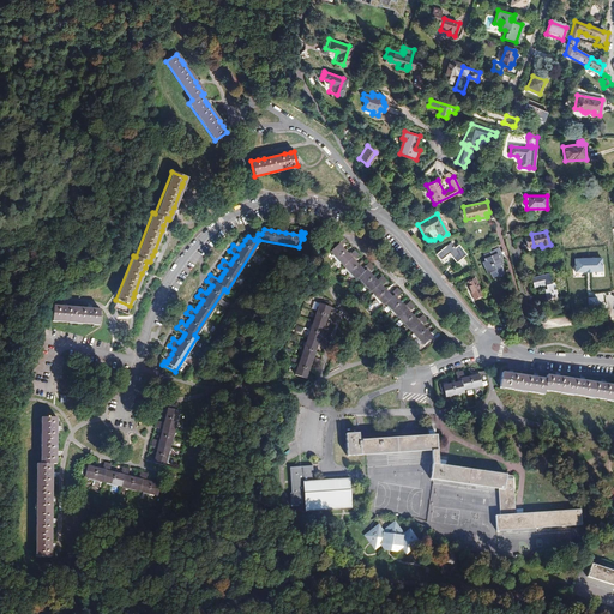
[(528,247),(534,246),(531,234),(524,236),(528,247)]
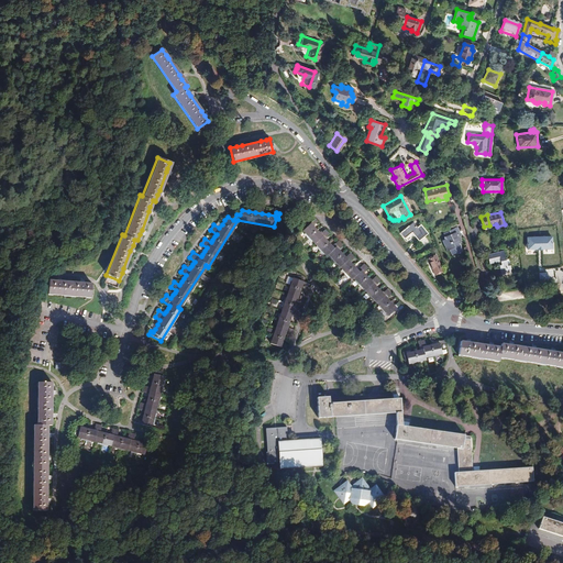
[(387,316),(399,304),(397,301),(394,306),(386,297),(389,294),(386,289),(382,294),(375,285),(378,282),(374,277),(371,280),(364,274),(367,269),(362,264),(356,269),(349,261),(353,257),(349,253),(345,256),(338,249),(341,245),(337,241),(331,246),(323,239),(328,235),(323,230),(319,233),(312,227),(317,223),(313,220),(301,231),(324,256),(327,254),(350,278),(351,276),(387,316)]
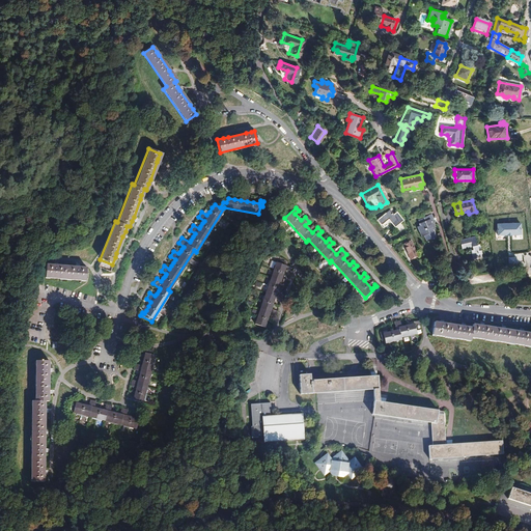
[(391,208),(380,218),(384,223),(390,219),(396,227),(404,220),(398,212),(396,214),(391,208)]
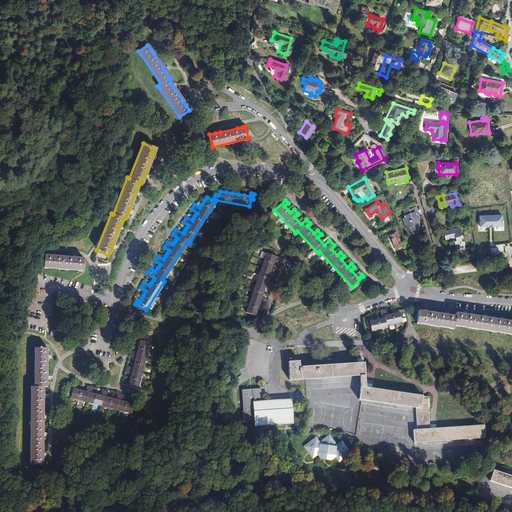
[(415,228),(420,226),(418,222),(420,221),(418,216),(420,215),(417,207),(404,212),(406,217),(403,219),(406,228),(409,227),(411,232),(416,230),(415,228)]
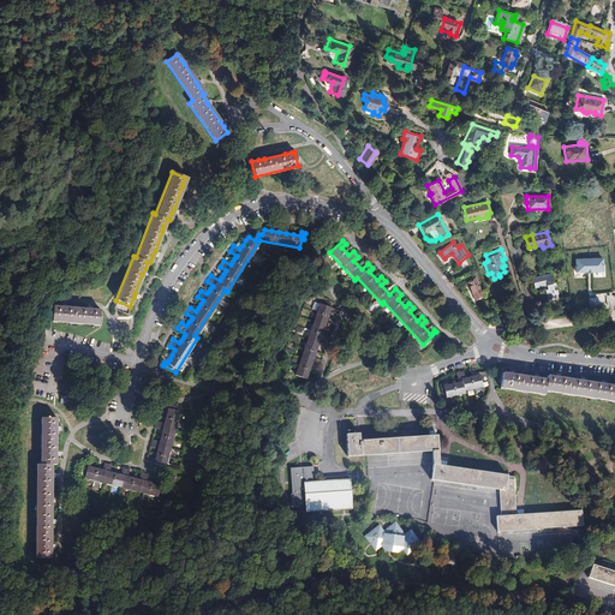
[(603,257),(574,257),(574,272),(603,272),(603,257)]
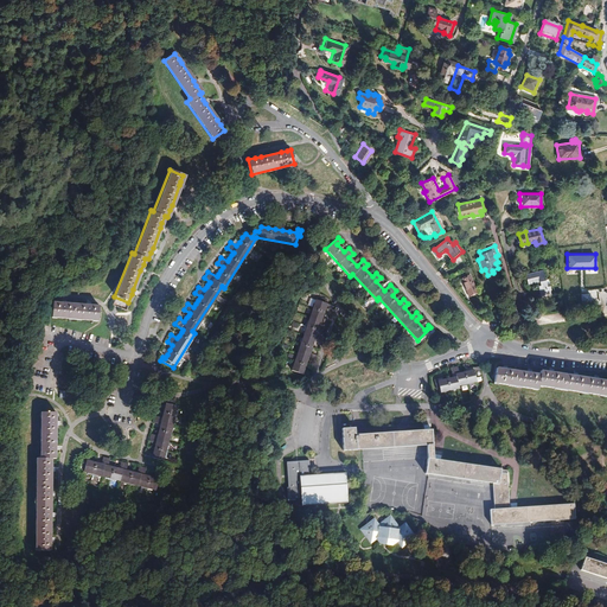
[(544,270),(534,273),(526,274),(528,285),(541,282),(542,285),(538,286),(541,296),(553,293),(550,283),(547,283),(544,270)]
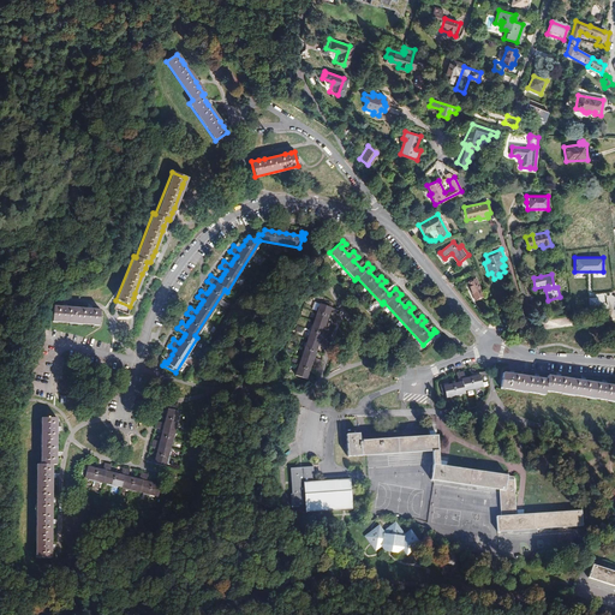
[(472,297),(482,292),(476,279),(466,284),(472,297)]
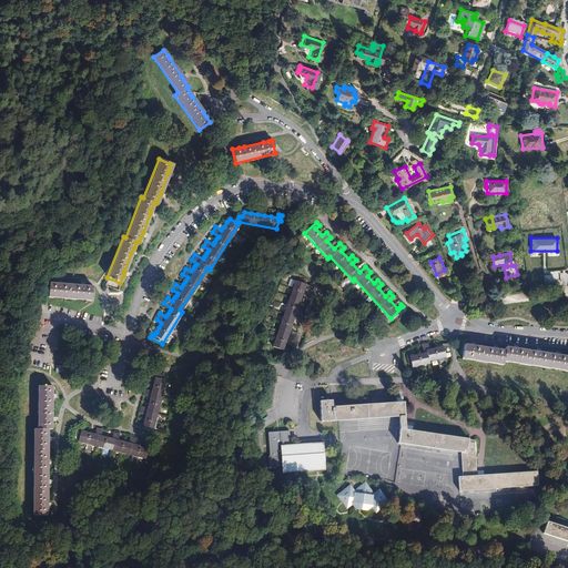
[(311,288),(312,286),(295,280),(271,345),(287,352),(290,347),(284,345),(285,342),(286,340),(287,336),(293,338),(295,332),(290,330),(291,326),(292,323),(293,321),(298,322),(301,315),(295,313),(296,310),(298,306),(300,303),(305,305),(307,300),(301,297),(303,294),(304,291),(305,287),(311,288)]
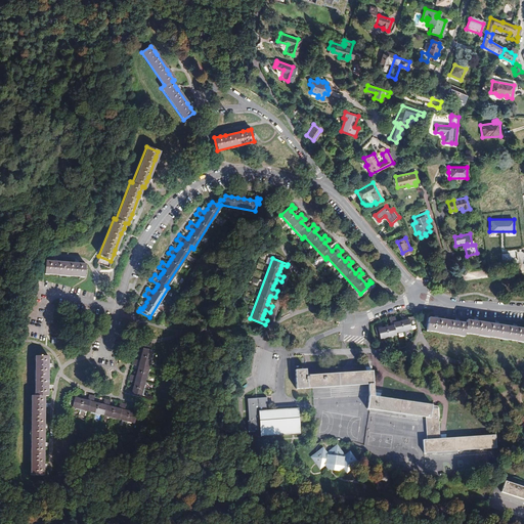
[(84,264),(78,263),(73,263),(55,261),(50,260),(45,259),(43,273),(82,277),(84,264)]
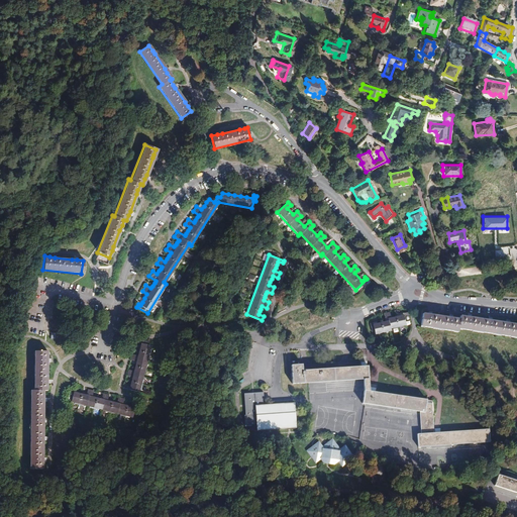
[(409,314),(408,310),(399,312),(400,315),(397,316),(393,316),(390,317),(389,312),(384,313),(385,320),(381,321),(377,322),(372,323),(372,322),(368,322),(370,327),(373,326),(374,333),(391,329),(390,327),(405,323),(403,315),(409,314)]
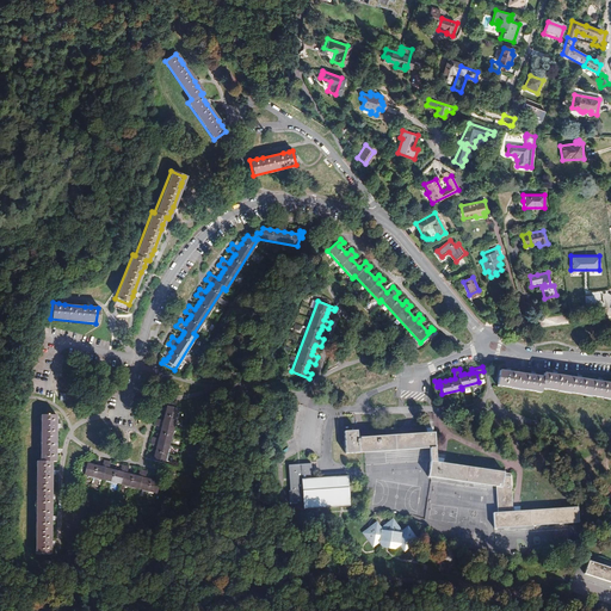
[(505,370),(500,369),(499,369),(497,383),(539,390),(541,387),(610,397),(610,383),(600,382),(596,382),(579,378),(573,378),(554,375),(548,374),(542,372),(542,376),(530,375),(525,374),(505,370)]
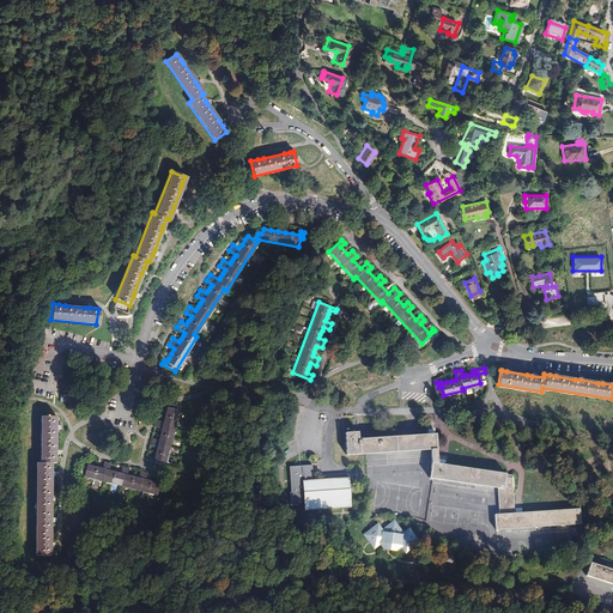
[(328,389),(344,389),(344,380),(327,380),(328,389)]
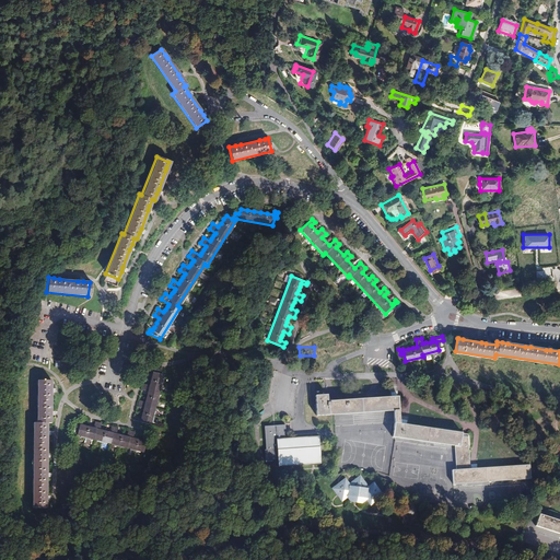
[(159,372),(152,371),(151,375),(149,380),(148,384),(143,383),(141,388),(147,389),(146,393),(144,396),(143,398),(139,397),(137,403),(142,405),(141,408),(140,412),(139,417),(133,415),(132,418),(148,423),(163,373),(159,372)]
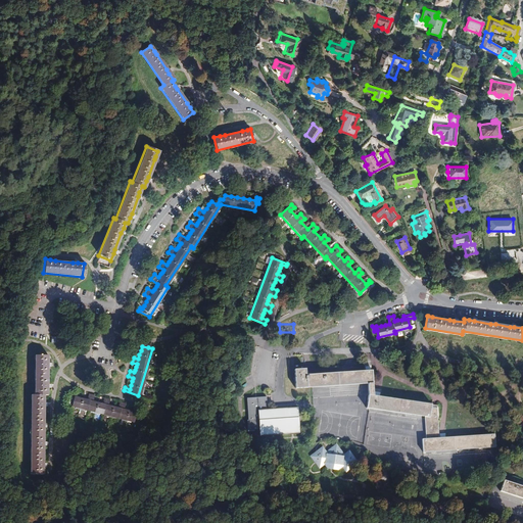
[(41,447),(41,441),(41,428),(41,423),(42,406),(42,401),(42,395),(45,395),(45,387),(45,382),(45,366),(45,361),(46,354),(34,354),(33,395),(30,395),(29,473),(40,473),(40,468),(40,464),(41,447)]
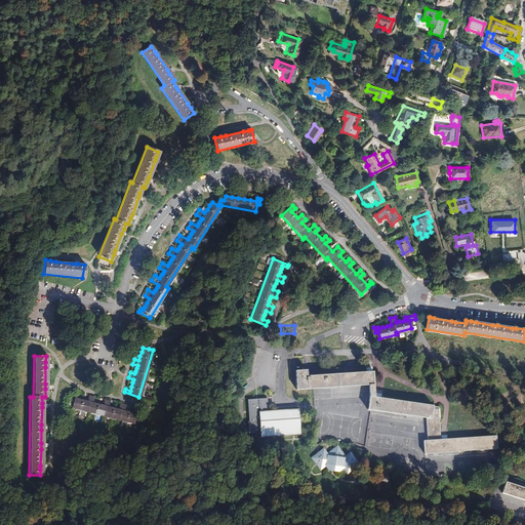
[(308,372),(296,371),(297,391),(370,386),(371,398),(369,410),(427,419),(429,441),(425,441),(425,454),(498,449),(497,437),(444,440),(442,440),(439,408),(433,406),(378,399),(376,398),(374,373),(308,377),(308,372)]
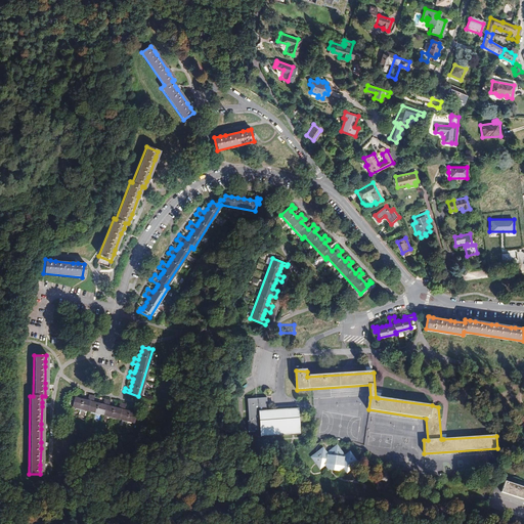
[(137,407),(133,406),(132,411),(128,410),(125,409),(122,408),(124,404),(119,402),(117,407),(114,406),(111,405),(106,404),(108,399),(102,398),(100,403),(97,402),(94,401),(91,400),(93,395),(87,394),(85,399),(82,398),(78,397),(75,396),(75,395),(67,392),(66,399),(72,401),(71,406),(132,423),(137,407)]
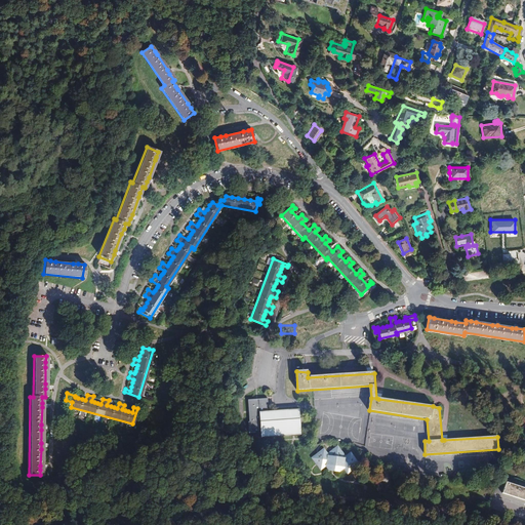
[(264,438),(265,438),(301,435),(299,409),(268,411),(267,399),(248,401),(251,425),(249,425),(251,435),(257,434),(257,432),(264,432),(264,438)]
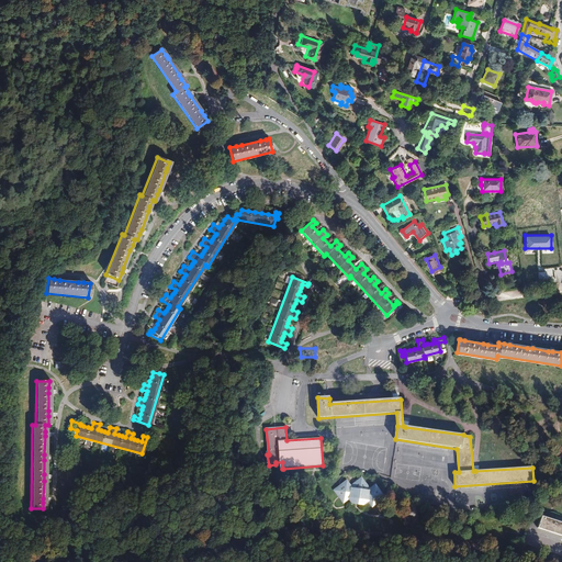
[(336,490),(345,501),(349,497),(353,503),(366,503),(370,499),(374,504),(385,494),(375,483),(370,487),(362,479),(350,487),(346,482),(336,490)]
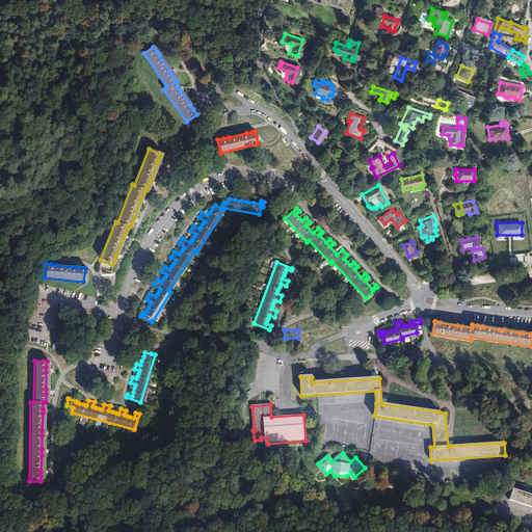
[(531,493),(511,486),(506,501),(531,508),(531,493)]
